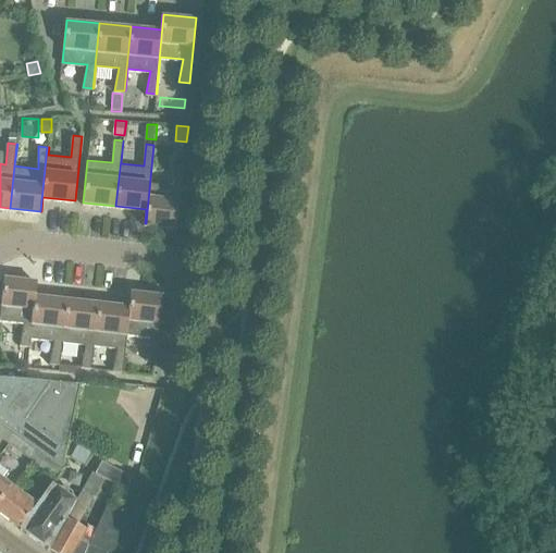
[(153,145),(146,223),(177,228),(185,162),(175,162),(173,184),(151,182),(155,145),(153,145)]
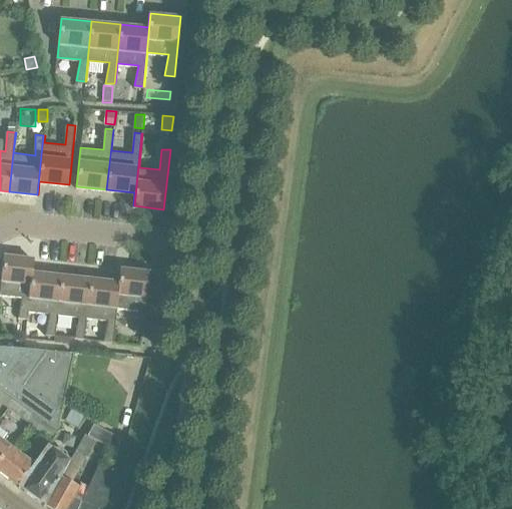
[(33,272),(35,259),(4,255),(0,291),(0,294),(22,297),(19,317),(28,318),(29,311),(28,311),(33,272)]
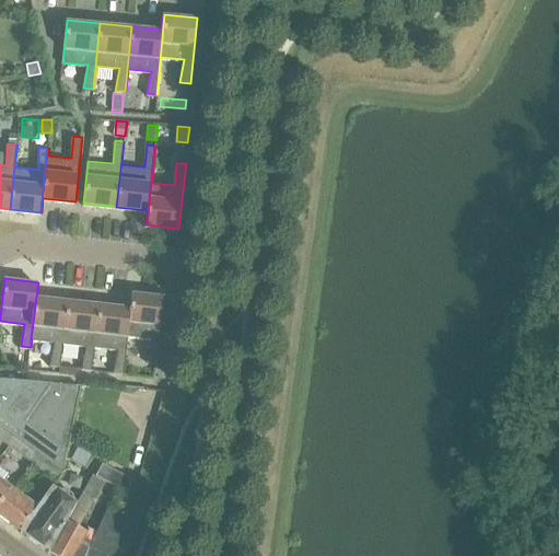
[(131,292),(130,308),(127,335),(129,335),(151,338),(148,360),(158,361),(165,297),(131,292)]
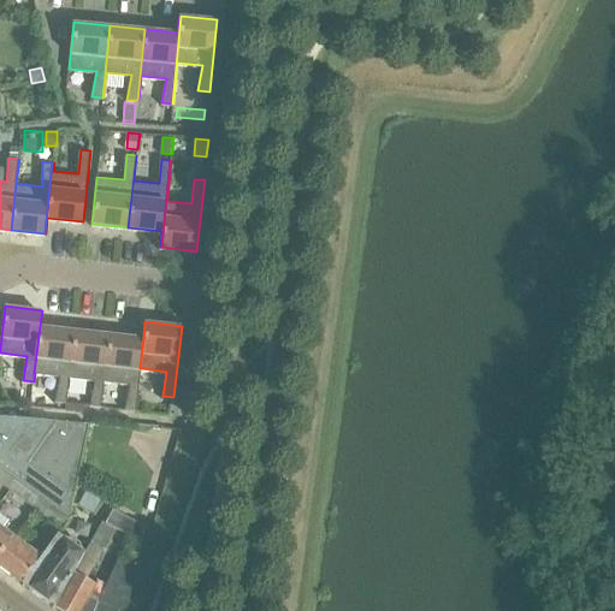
[(75,330),(40,326),(34,373),(35,373),(59,375),(57,401),(66,402),(70,377),(69,377),(75,330)]
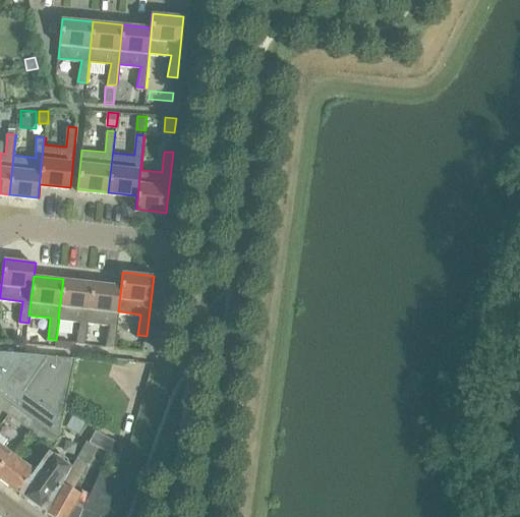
[(93,282),(63,279),(58,319),(59,319),(79,322),(77,342),(85,343),(89,322),(88,322),(93,282)]
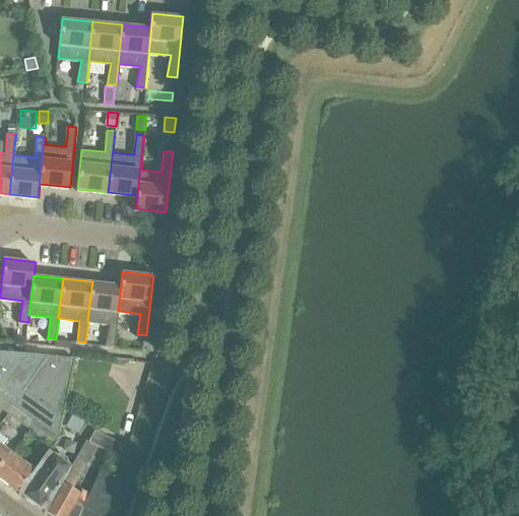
[(121,285),(92,281),(87,321),(88,321),(109,324),(107,344),(115,345),(120,311),(118,311),(121,285)]
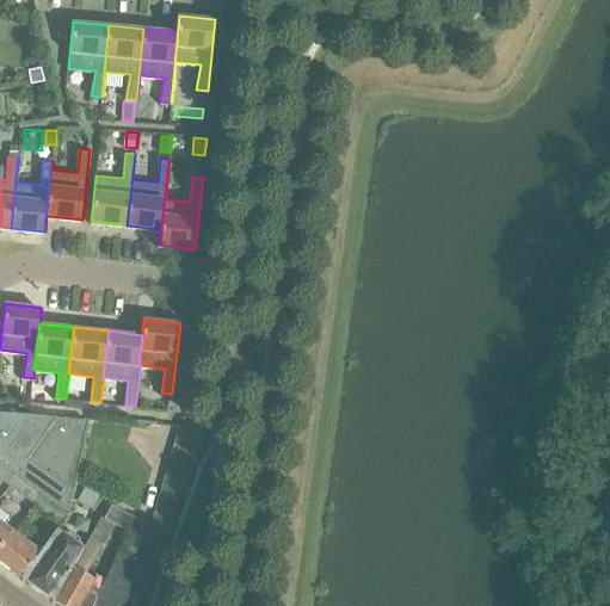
[(0,463),(12,472),(38,493),(68,513),(74,489),(88,419),(2,412),(0,410),(0,463)]
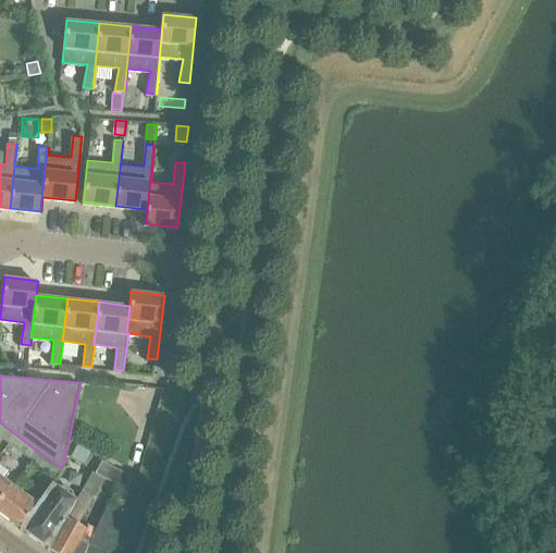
[(0,422),(0,435),(5,440),(11,431),(0,422)]
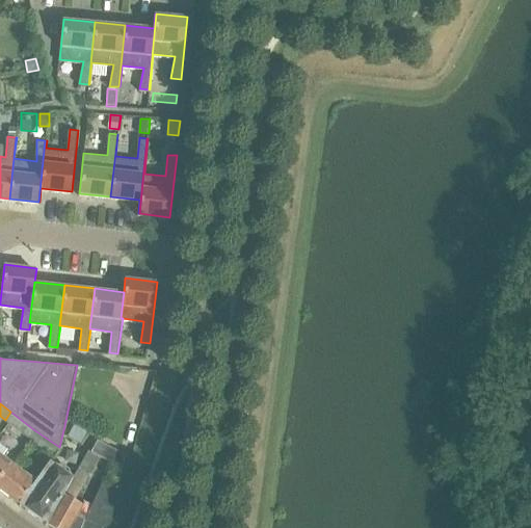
[(10,412),(5,420),(29,437),(33,429),(10,412)]
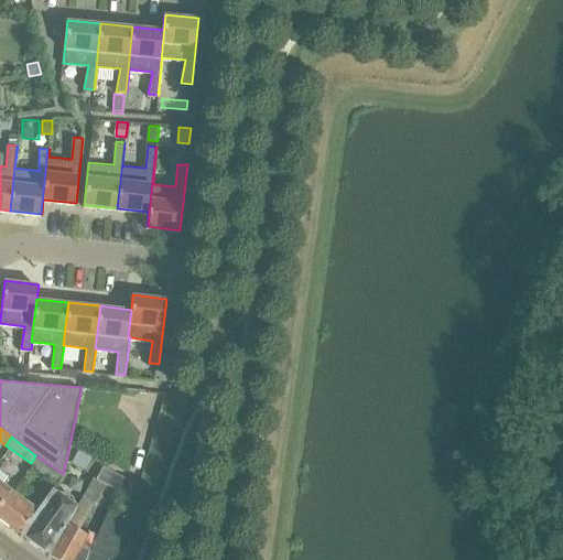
[(82,445),(77,459),(95,465),(100,451),(82,445)]
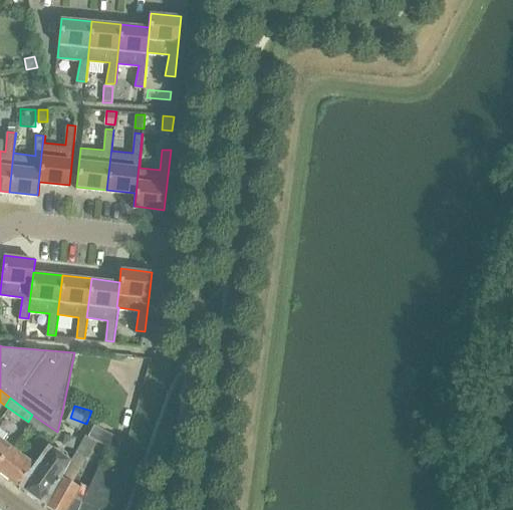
[(32,415),(28,422),(52,439),(57,432),(32,415)]
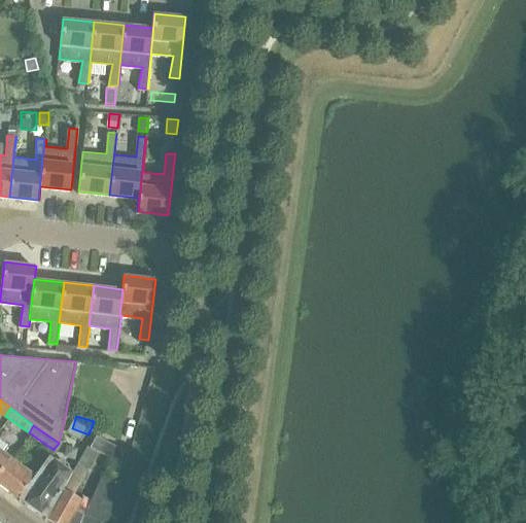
[(126,449),(97,433),(90,446),(100,452),(121,463),(126,449)]
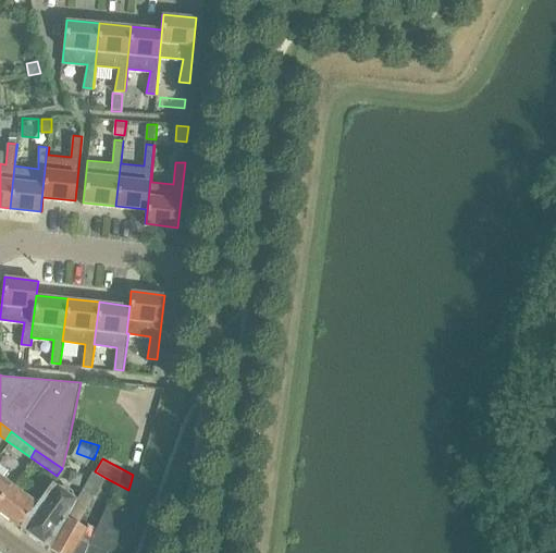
[(56,552),(82,552),(90,537),(85,533),(88,528),(79,524),(94,495),(96,496),(106,478),(95,471),(93,470),(76,500),(70,512),(49,550),(50,550),(50,549),(56,552)]
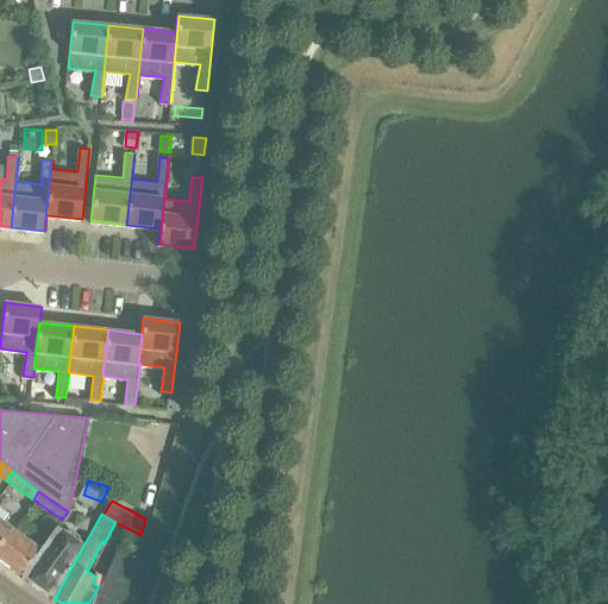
[(0,517),(0,548),(16,528),(0,517)]
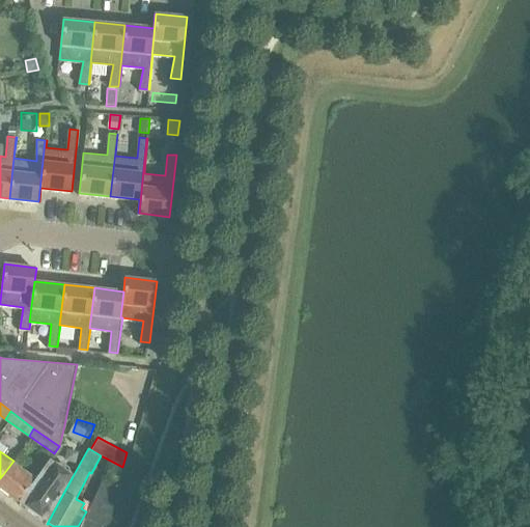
[(50,460),(36,478),(29,489),(19,502),(47,524),(66,488),(73,476),(70,474),(68,467),(60,462),(54,463),(50,460)]
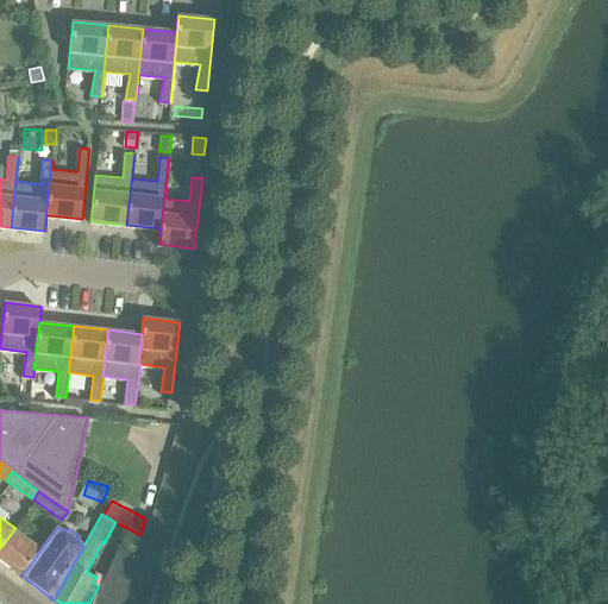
[(16,528),(0,548),(0,559),(22,576),(42,548),(16,528)]
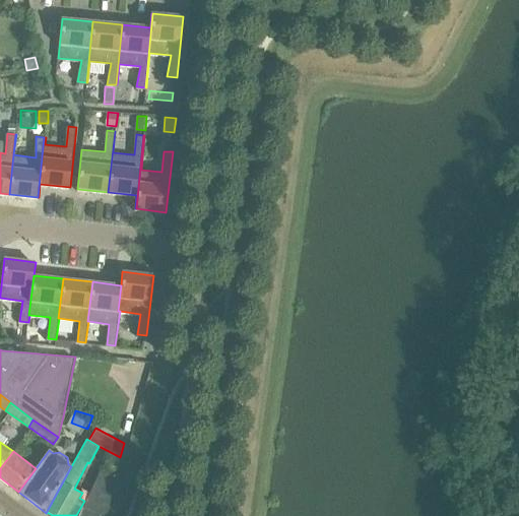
[(100,470),(84,501),(76,515),(99,515),(101,514),(105,515),(107,515),(116,474),(100,470)]
